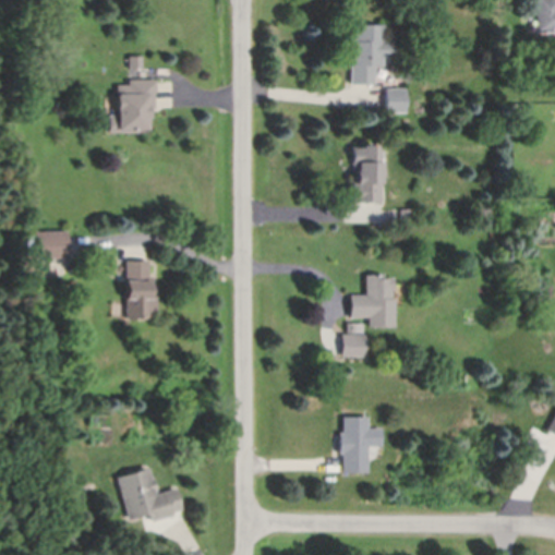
[(554,32),(539,32),(539,0),(554,0),(554,32)]
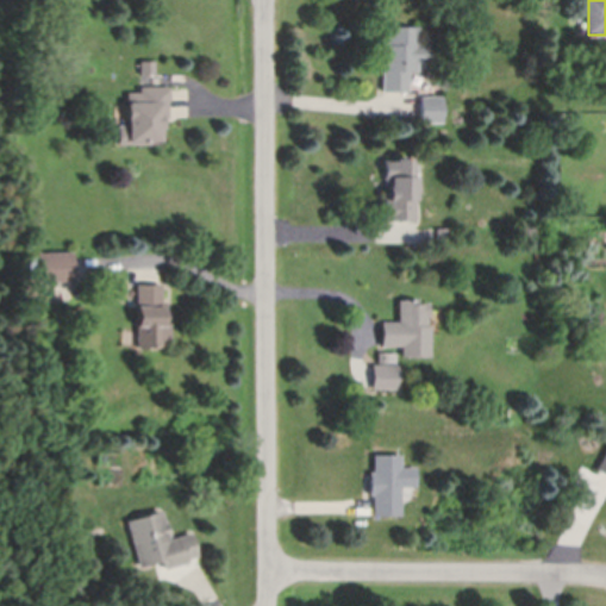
[(385,92),(385,44),(389,44),(389,26),(420,26),(420,44),(431,44),(431,62),(422,62),(420,72),(411,72),(411,92),(385,92)]
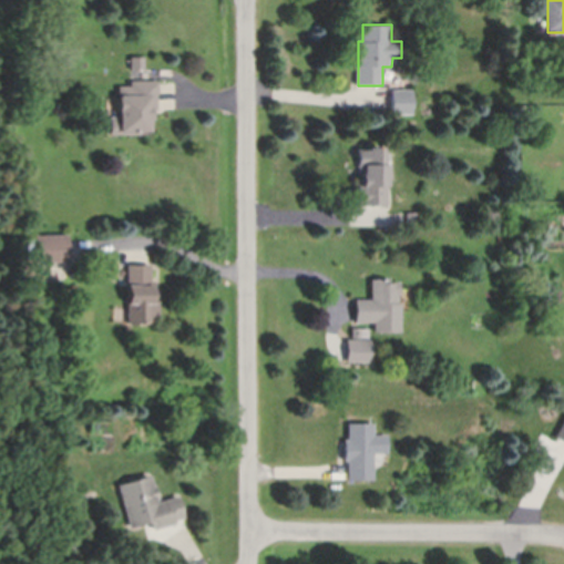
[(132,69),(132,57),(146,57),(146,69),(132,69)]
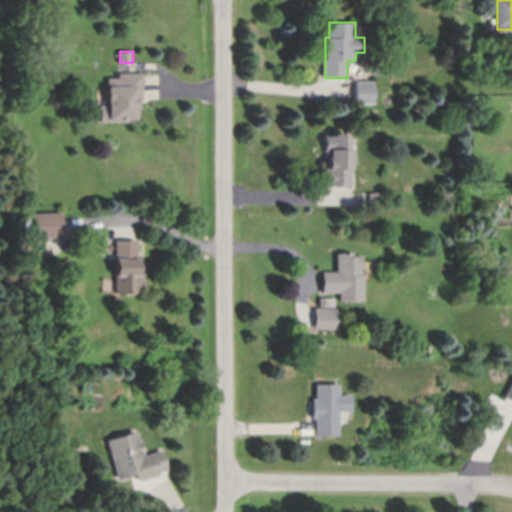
[(102,123),(102,106),(110,106),(109,77),(120,77),(120,73),(146,72),(146,84),(144,84),(145,101),(143,101),(143,108),(139,108),(139,122),(102,123)]
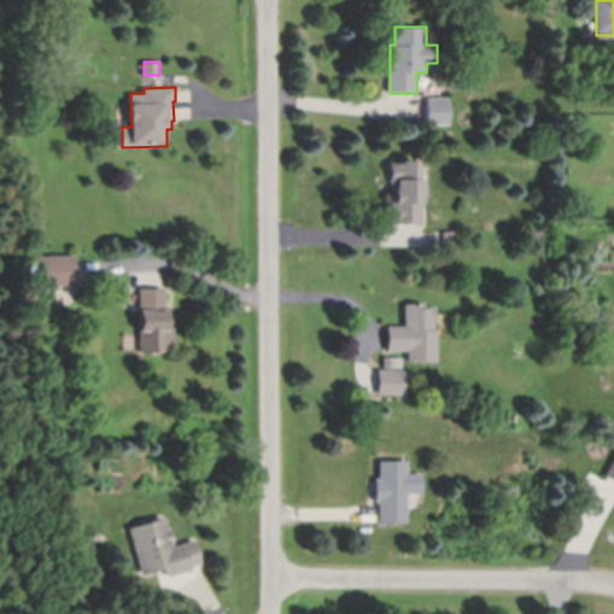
[(430,124),(430,98),(452,98),(452,124),(430,124)]
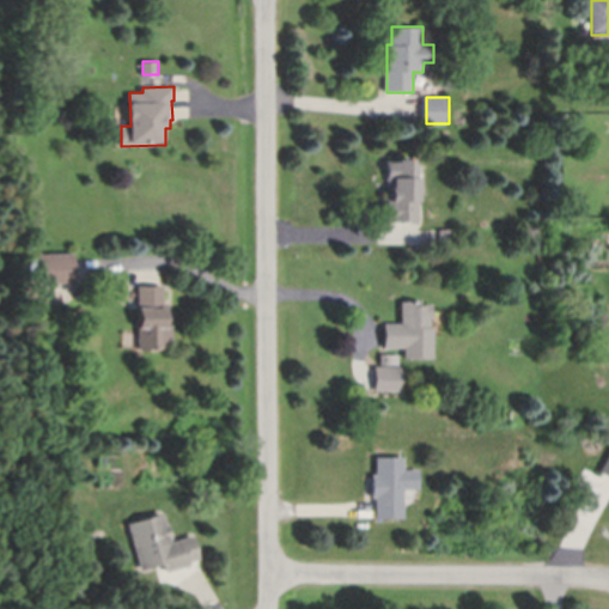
[(389,221),(388,199),(393,199),(393,180),(388,180),(388,159),(399,159),(399,156),(416,156),(416,175),(420,175),(420,221),(389,221)]
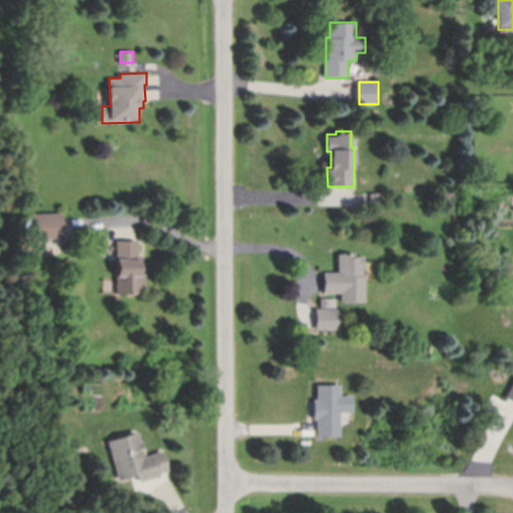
[(373,204),(372,194),(381,194),(382,204),(373,204)]
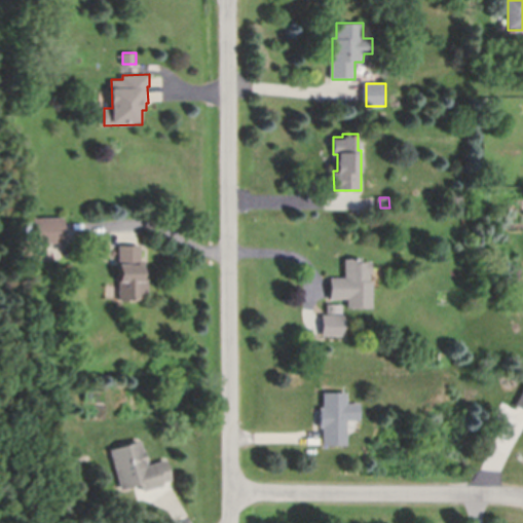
[(35,240),(25,240),(24,221),(34,220),(34,218),(65,218),(66,243),(35,244),(35,240)]
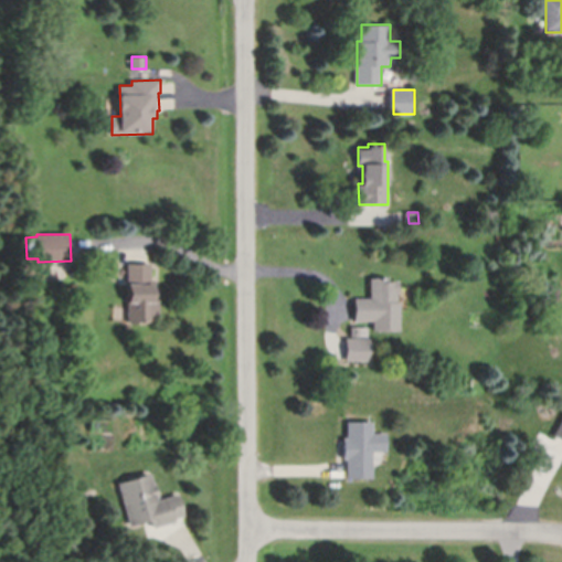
[(129,322),(129,301),(128,301),(128,263),(152,263),(152,282),(154,282),(154,299),(160,299),(160,308),(160,322),(129,322)]
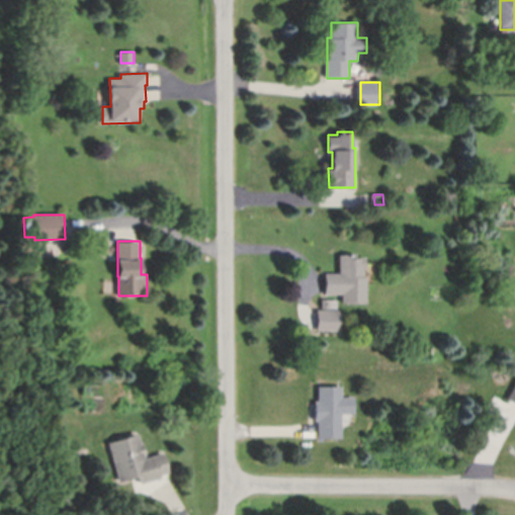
[(344,295),(327,295),(327,274),(340,274),(341,254),(358,254),(358,258),(367,258),(367,269),(365,269),(365,277),(369,277),(369,304),(344,304),(344,295)]
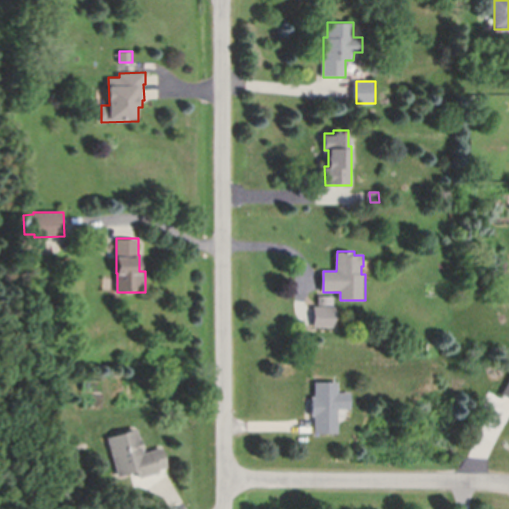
[(315,328),(315,307),(320,307),(320,296),(328,296),(328,298),(335,298),(335,306),(328,306),(328,307),(338,307),(338,328),(315,328)]
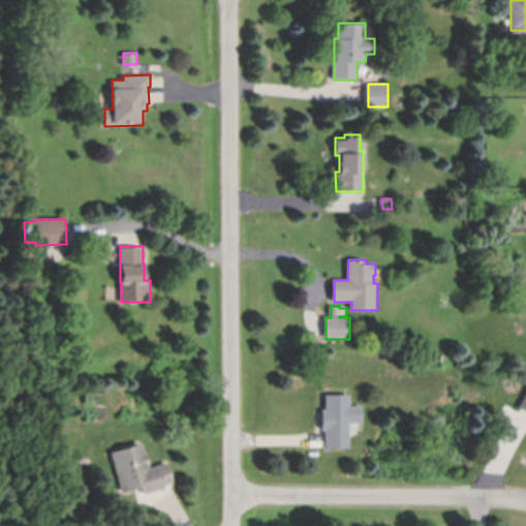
[(327,449),(326,430),(322,430),(322,410),(326,410),(326,396),(350,395),(350,406),(363,406),(364,424),(350,424),(350,449),(327,449)]
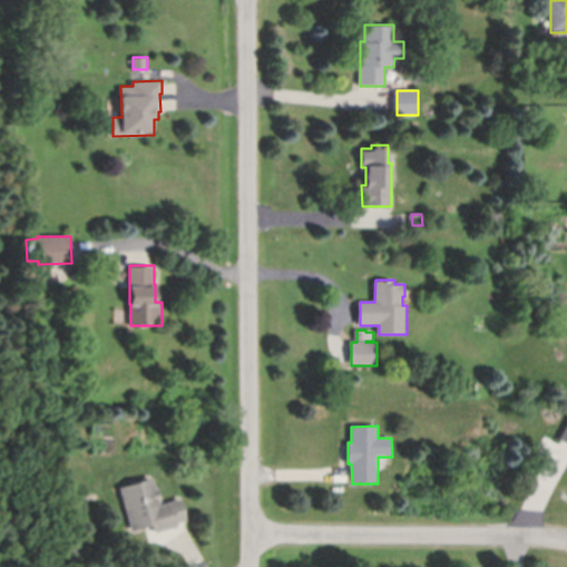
[(134,531),(120,488),(153,477),(155,488),(157,488),(162,500),(159,501),(160,505),(181,498),(187,520),(178,524),(179,526),(160,533),(157,524),(134,531)]
